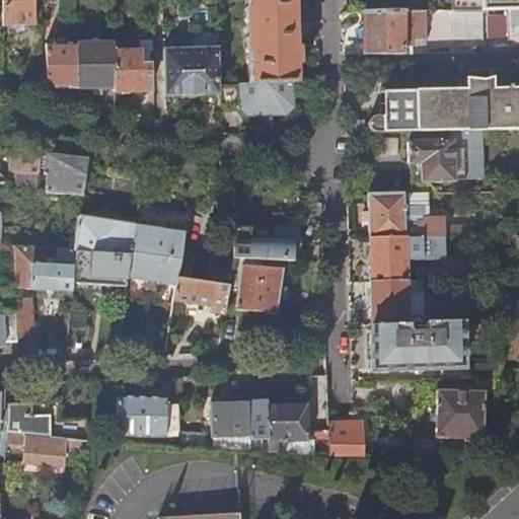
[(3,0),(4,25),(34,24),(33,0),(3,0)]
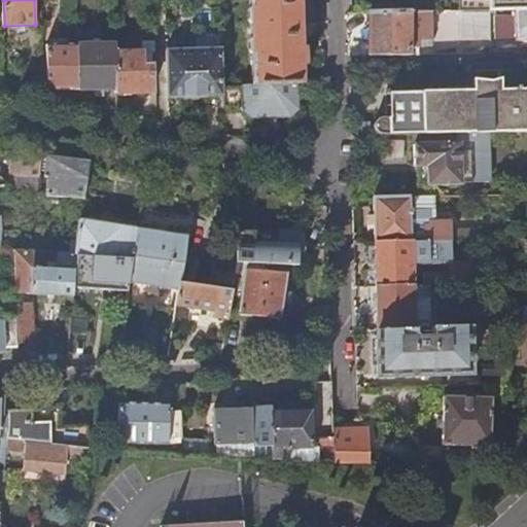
[(250,0),(253,85),(299,83),(305,82),(304,47),(301,47),(301,37),(303,37),(302,5),(300,5),(299,0),(250,0)]
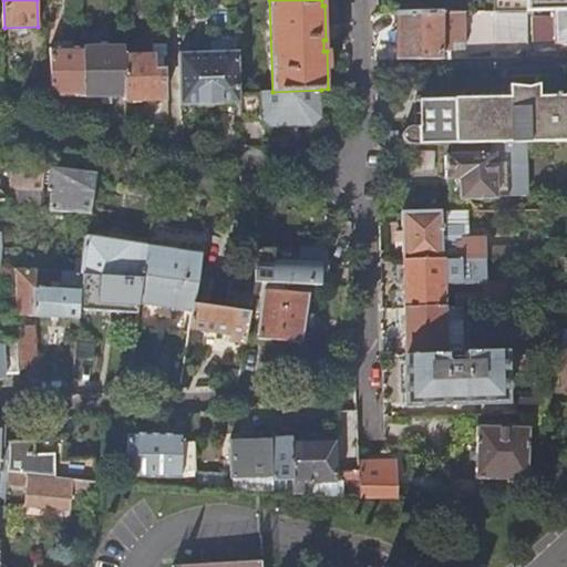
[(566,9),(566,0),(496,0),(496,12),(536,11),(566,9)]
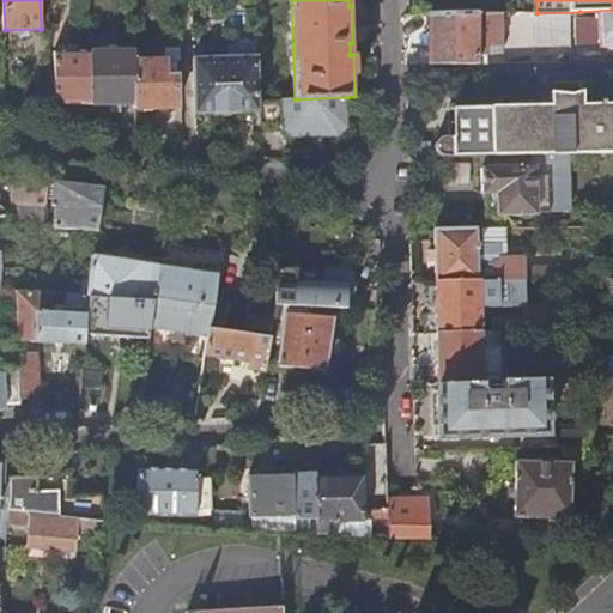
[(612,10),(580,12),(581,47),(612,46),(612,10)]
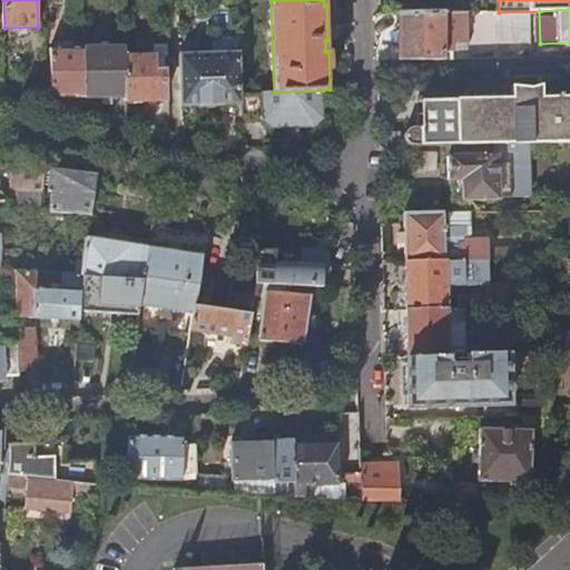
[(399,59),(443,58),(443,51),(449,51),(450,43),(464,43),(464,12),(400,15),(399,59)]
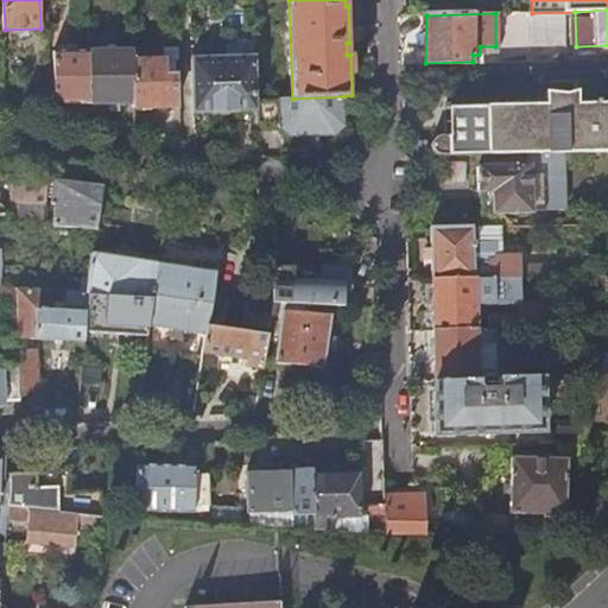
[(254,38),(225,38),(226,57),(255,55),(254,38)]
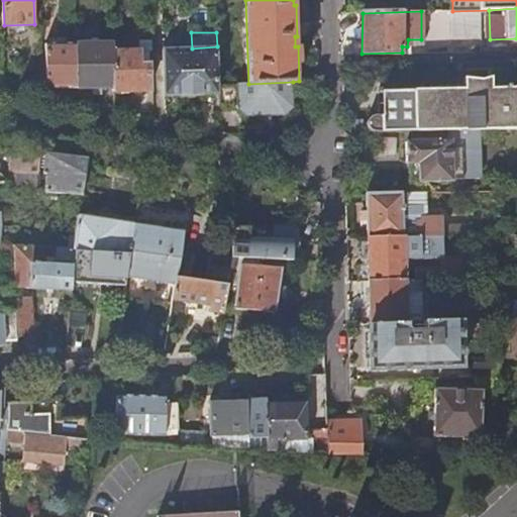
[(140,35),(113,35),(114,79),(115,87),(115,90),(149,90),(149,64),(140,64),(140,36),(140,35)]
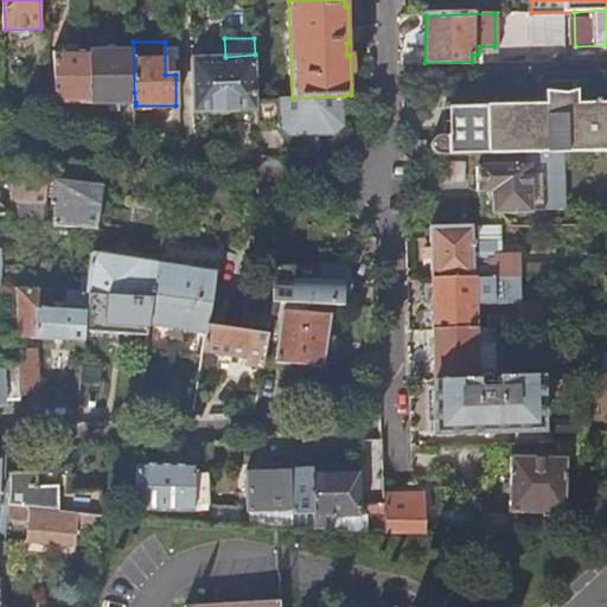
[(179,43),(165,43),(165,75),(176,75),(176,56),(179,56),(179,43)]
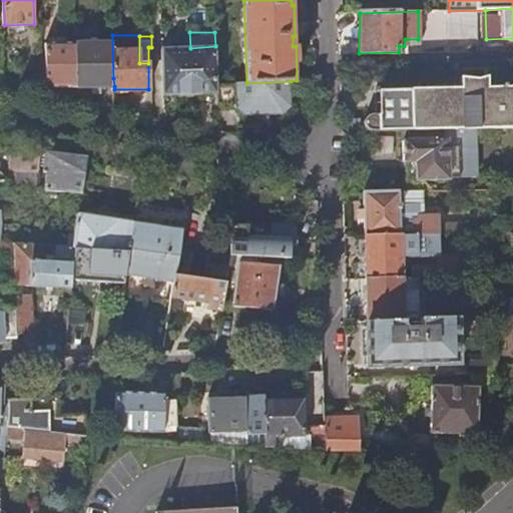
[(112,41),(76,43),(78,88),(94,87),(102,86),(114,86),(113,78),(112,41)]
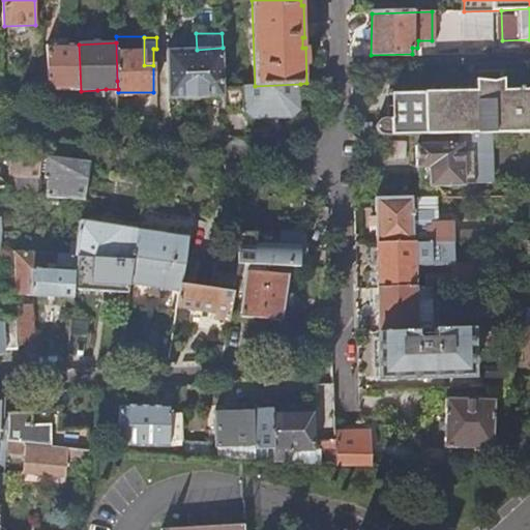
[(81,91),(79,45),(48,46),(49,92),(81,91)]
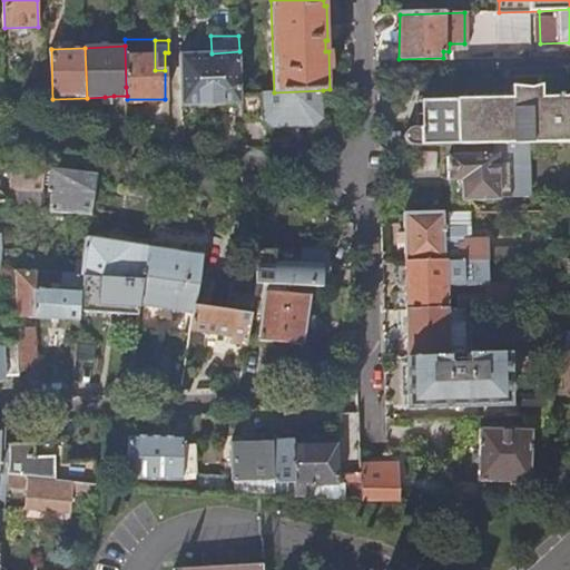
[(241,104),(239,92),(239,51),(212,53),(180,53),(180,76),(183,105),(241,104)]
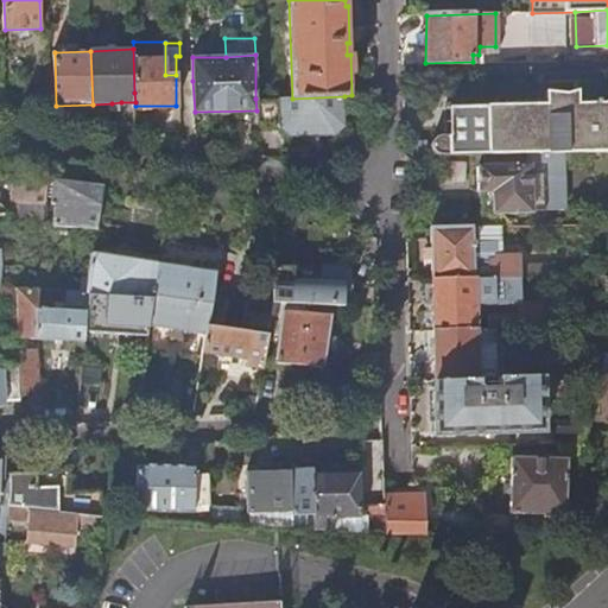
[(570,154),(607,153),(607,103),(581,103),(580,92),(568,95),(548,92),(548,105),(450,107),(450,135),(441,137),(436,139),(432,145),(432,150),(436,154),(441,158),(485,157),(498,157),(570,154)]
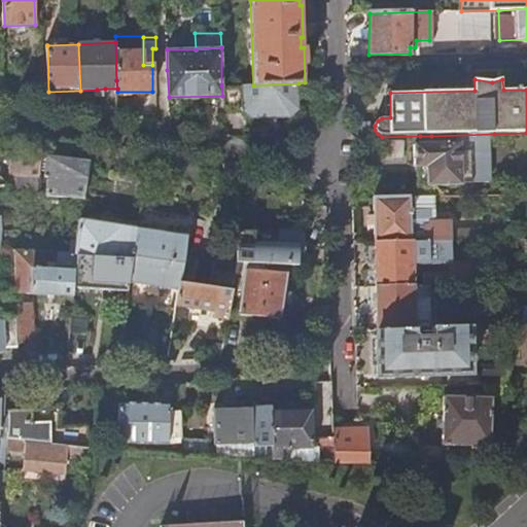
[(299,83),(253,85),(221,85),(222,96),(222,111),(244,111),(251,118),(267,117),(277,117),(291,117),(300,109),(299,83)]
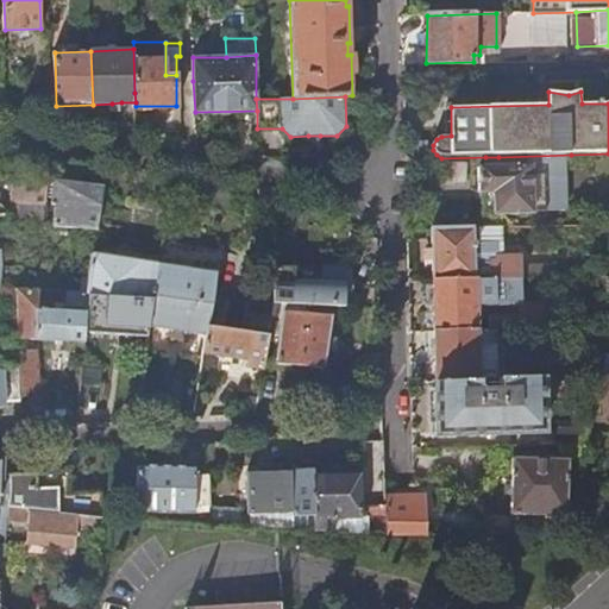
[(571,211),(571,155),(498,157),(498,167),(485,168),(479,168),(479,193),(483,193),(483,214),(538,213),(538,212),(571,211)]
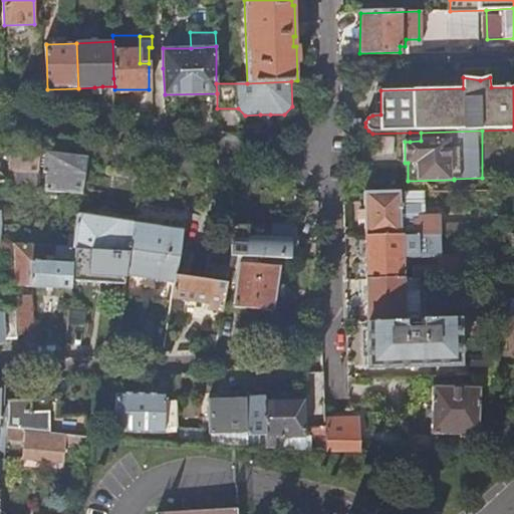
[(421,141),(421,133),(410,133),(410,142),(421,141)]
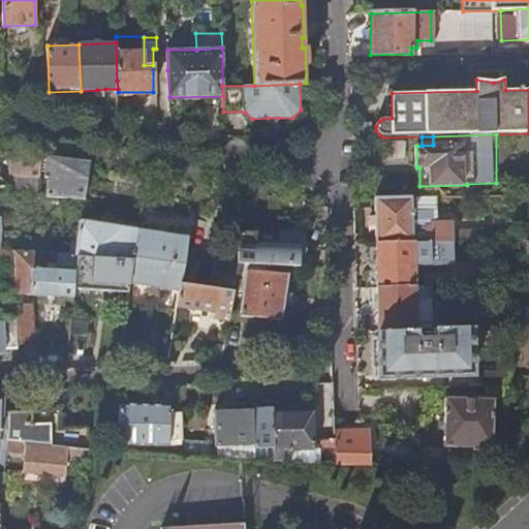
[(38,178),(40,156),(19,155),(14,177),(38,178)]
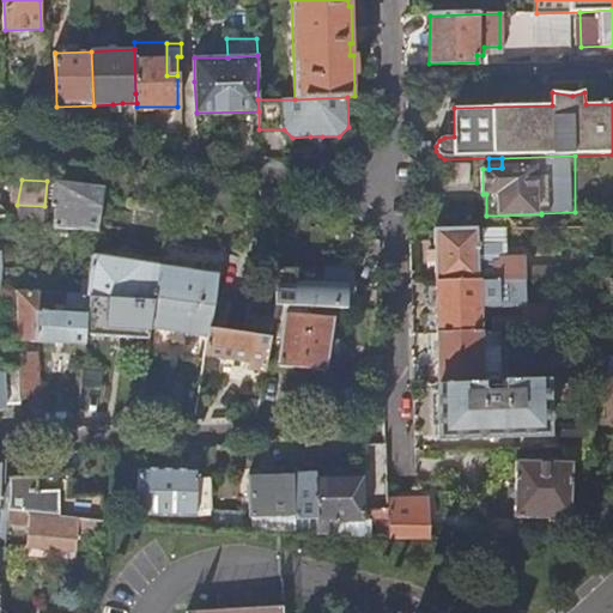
[(98,230),(104,188),(55,182),(53,205),(58,205),(54,228),(98,230)]
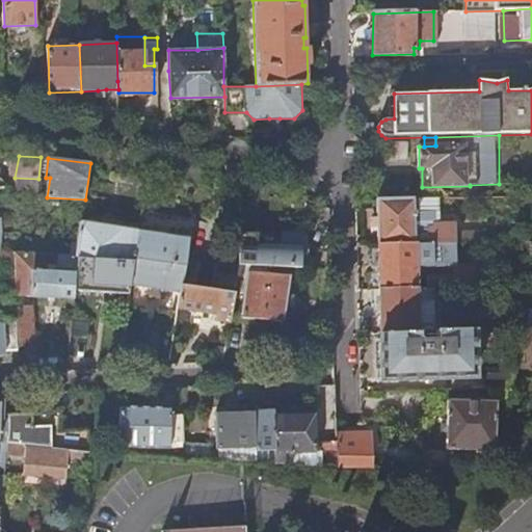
[(145,188),(147,179),(139,178),(138,187),(145,188)]
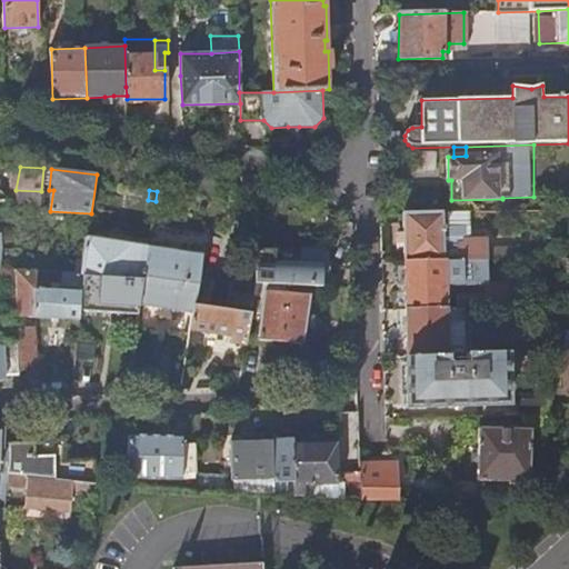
[(462,260),(488,260),(488,248),(488,238),(470,239),(469,212),(405,213),(406,261),(462,260)]
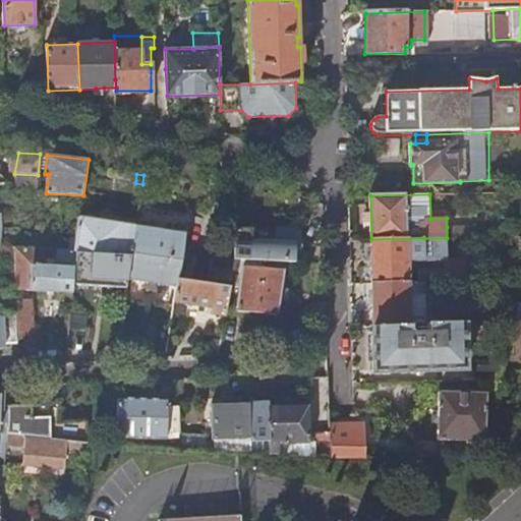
[(128,278),(128,279),(177,286),(178,279),(230,286),(232,271),(233,259),(182,252),(184,233),(187,215),(138,208),(136,226),(131,255),(128,278)]
